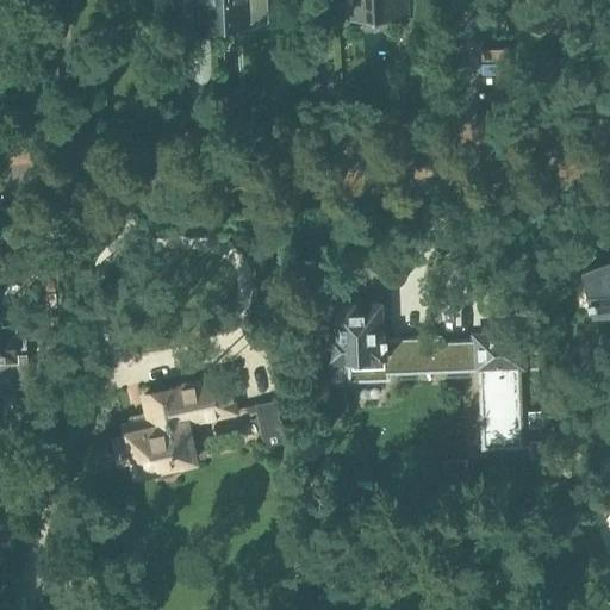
[(249,24),(247,0),(199,0),(201,25),(249,24)]
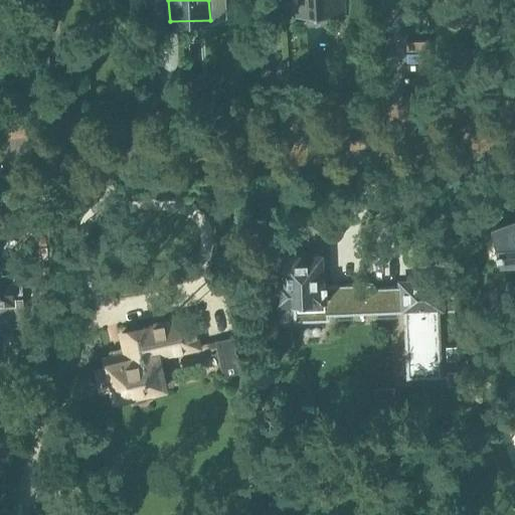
[(286,0),(287,12),(344,9),(343,0),(286,0)]
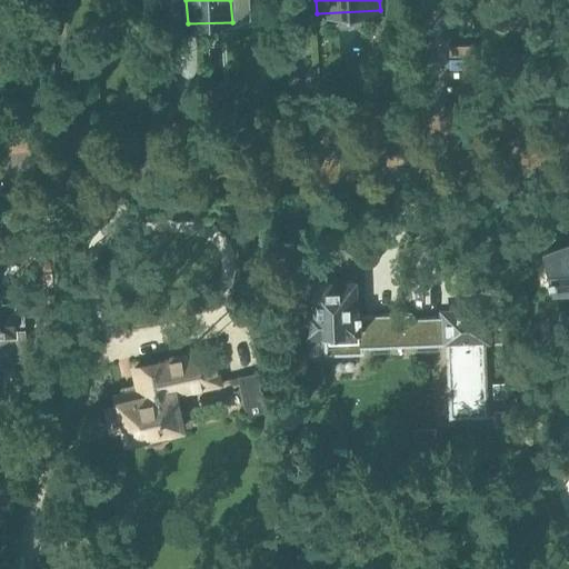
[(550,283),(550,285),(552,285),(553,290),(568,287),(568,246),(546,251),(551,278),(549,278),(549,279),(548,279),(549,283),(550,283)]
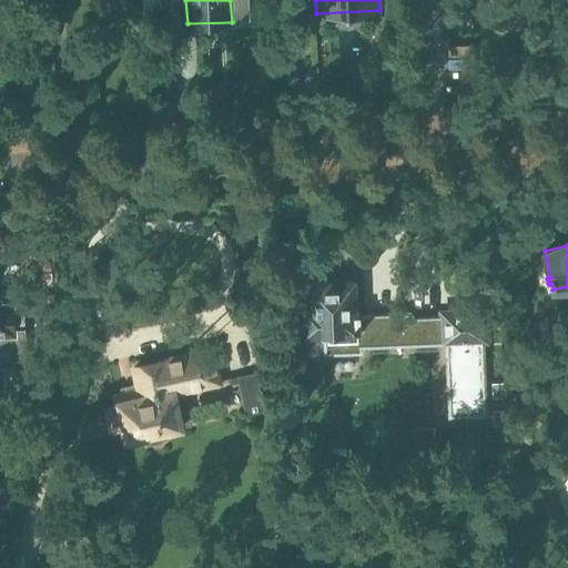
[(353,281),(296,283),(297,300),(305,300),(305,306),(302,306),(303,332),(324,331),(325,341),(325,353),(358,352),(358,346),(439,343),(438,315),(402,316),(402,312),(388,313),(359,314),(359,294),(353,294),(353,281)]
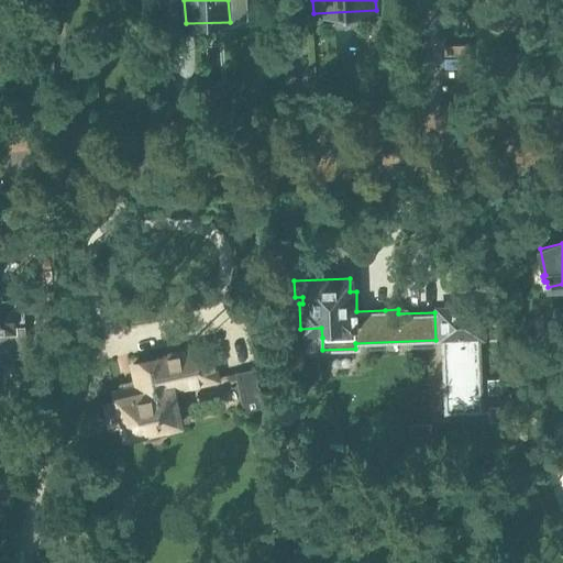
[(0,351),(4,351),(4,360),(17,360),(24,359),(23,327),(22,327),(14,328),(14,307),(13,297),(1,298),(1,294),(0,293),(0,351)]
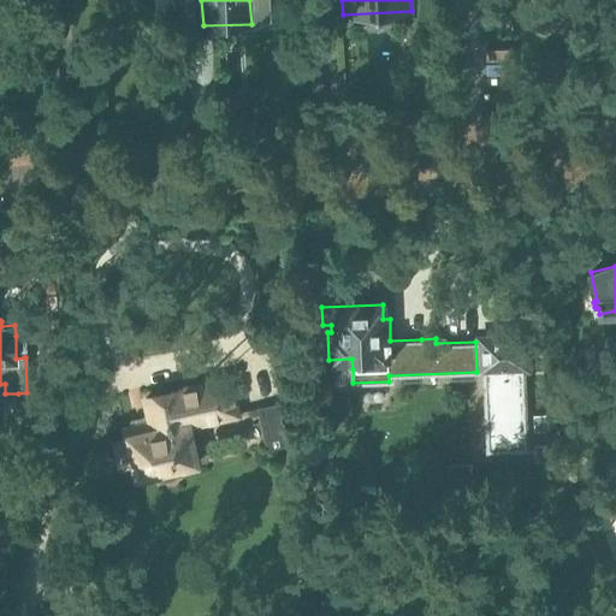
[(529,332),(475,335),(475,342),(477,372),(477,374),(483,374),(486,454),(529,451),(526,373),(532,372),(529,332)]
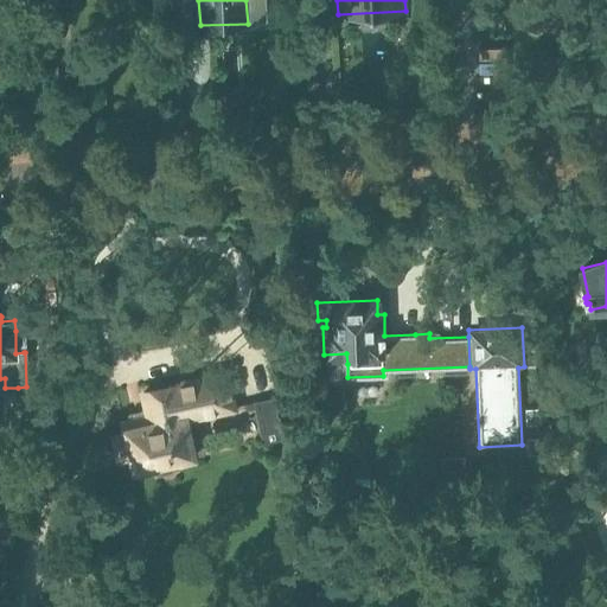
[(133,472),(155,466),(155,470),(160,473),(172,471),(174,466),(174,462),(196,458),(187,420),(229,410),(232,409),(225,375),(144,393),(149,417),(126,426),(127,433),(116,436),(122,462),(131,461),(133,472)]
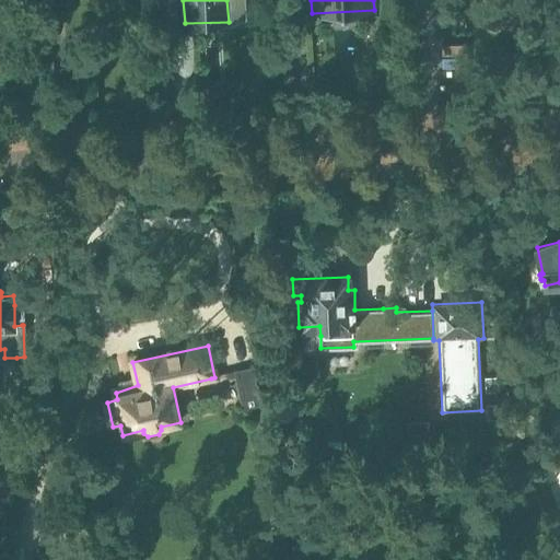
[(265,364),(234,371),(241,399),(243,410),(263,406),(260,395),(258,386),(269,383),(265,364)]
